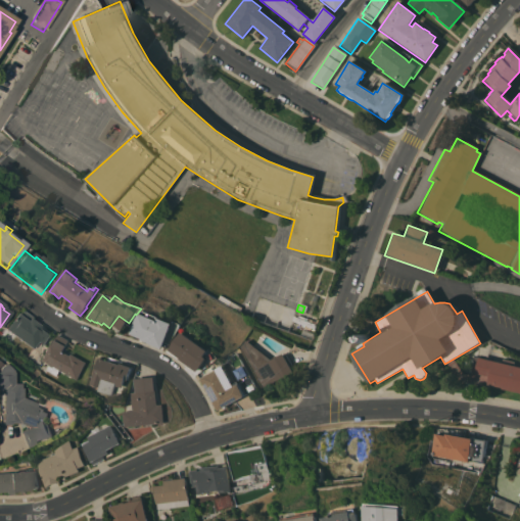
[(41,347),(35,343),(30,350),(3,331),(18,311),(31,319),(30,321),(49,335),(41,347)]
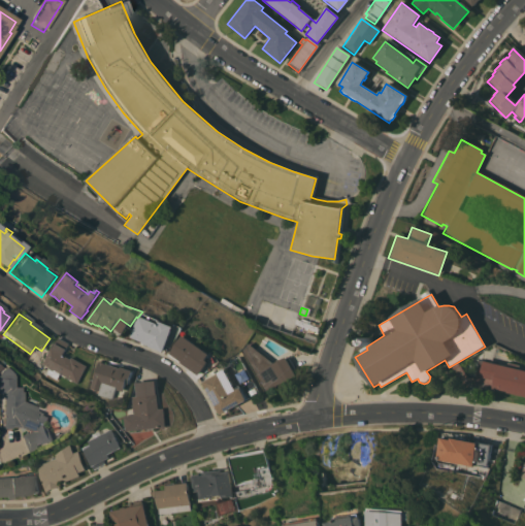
[(164,353),(143,344),(144,343),(131,337),(138,321),(139,322),(140,318),(142,318),(160,325),(161,322),(174,327),(164,352),(164,353)]
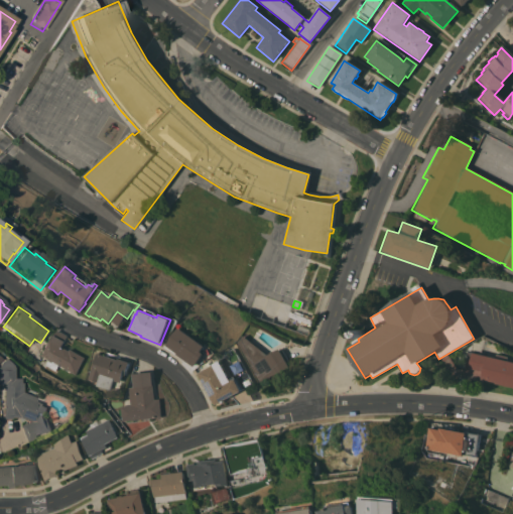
[(306,330),(304,336),(293,332),(295,327),(306,330)]
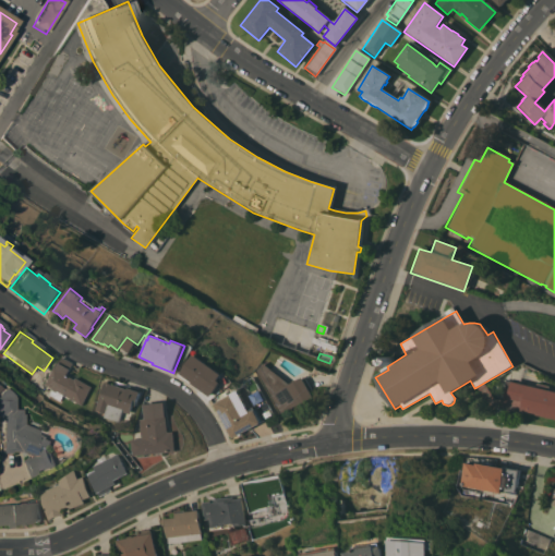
[(221,374),(217,381),(220,383),(209,397),(190,383),(191,382),(179,374),(193,354),(221,374)]
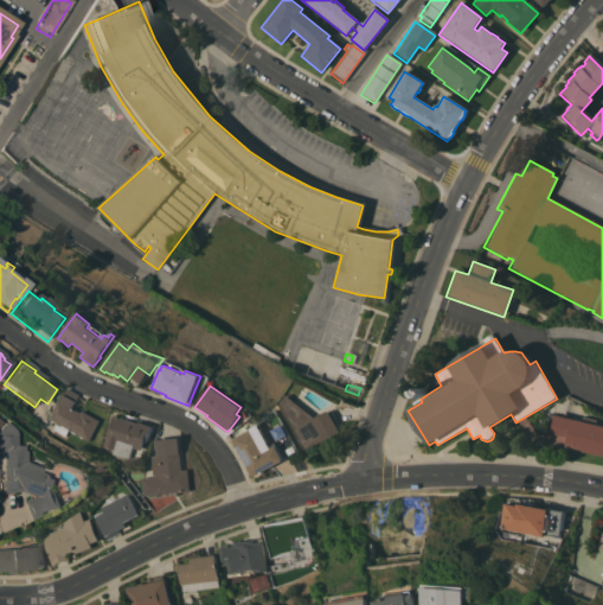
[(98,421),(88,441),(82,439),(82,440),(78,438),(78,437),(75,434),(74,435),(69,433),(70,432),(68,431),(63,438),(51,431),(55,424),(47,420),(49,416),(47,415),(49,414),(50,414),(52,409),(53,407),(57,401),(58,402),(65,389),(77,396),(70,409),(81,414),(82,412),(98,421)]
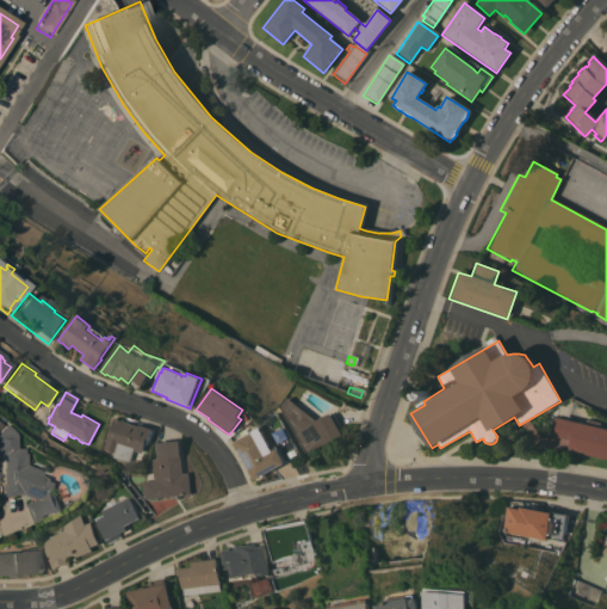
[(328,414),(329,417),(330,416),(338,429),(336,429),(340,435),(304,454),(279,407),(286,399),(314,422),(328,414)]
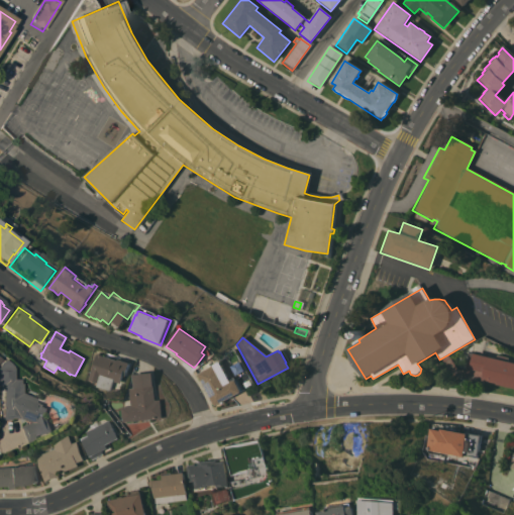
[(469,353),(495,358),(496,355),(508,358),(507,362),(513,363),(513,389),(495,385),(496,384),(483,381),(483,384),(463,379),(465,372),(469,353)]
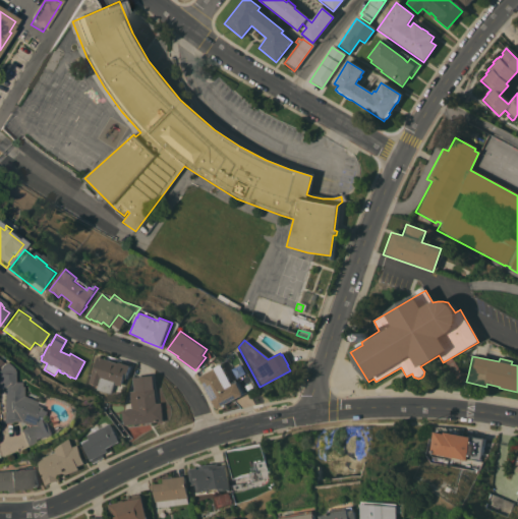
[(114,385),(110,395),(96,390),(97,387),(88,383),(91,375),(97,357),(109,361),(110,360),(118,363),(119,361),(130,365),(129,367),(125,380),(123,380),(121,387),(114,385)]
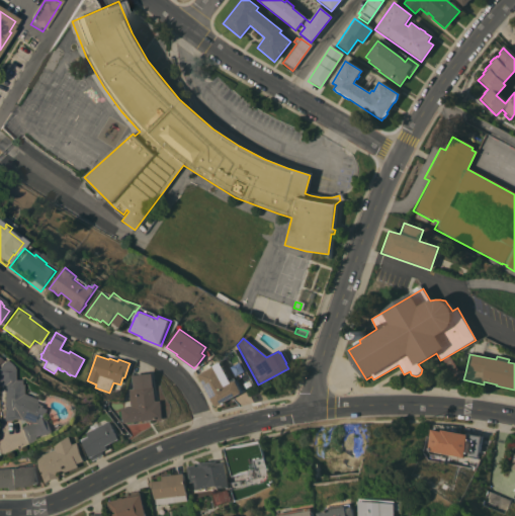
[(457,370),(465,372),(463,379),(452,377),(442,359),(449,355),(457,370)]
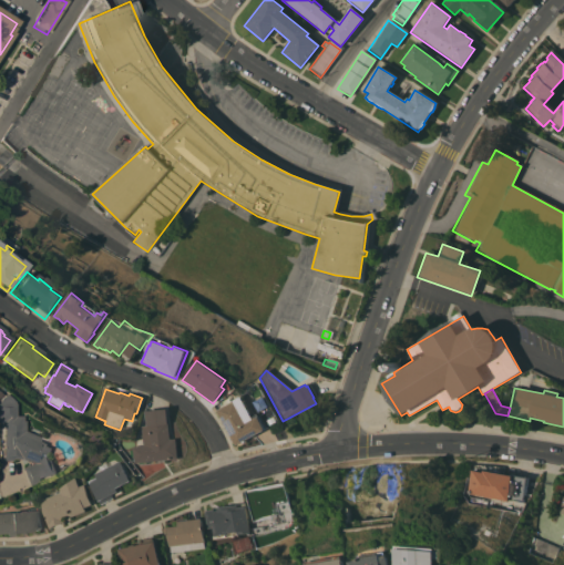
[(0,397),(3,397),(7,400),(10,403),(10,406),(11,406),(11,418),(19,418),(18,422),(20,422),(20,424),(20,433),(41,441),(50,444),(49,447),(54,449),(52,455),(59,474),(51,478),(48,478),(48,476),(40,480),(41,481),(24,488),(18,470),(29,465),(18,461),(9,461),(9,462),(0,462),(0,424),(0,397)]
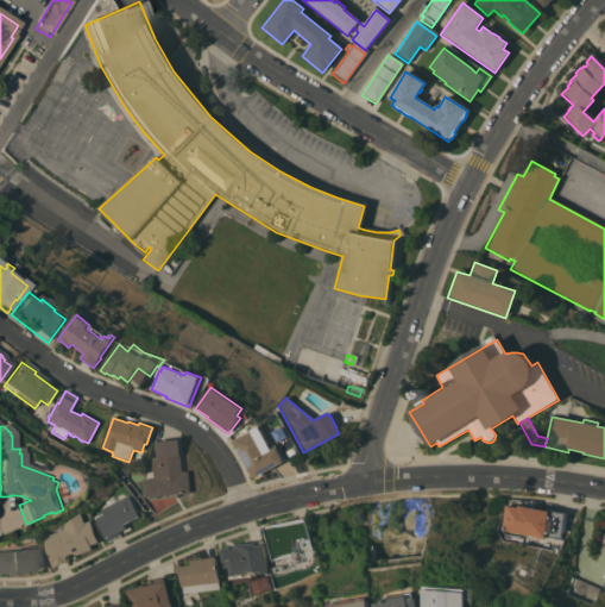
[(263,455),(273,449),(275,449),(282,462),(281,462),(281,463),(252,479),(232,440),(250,431),(263,455)]
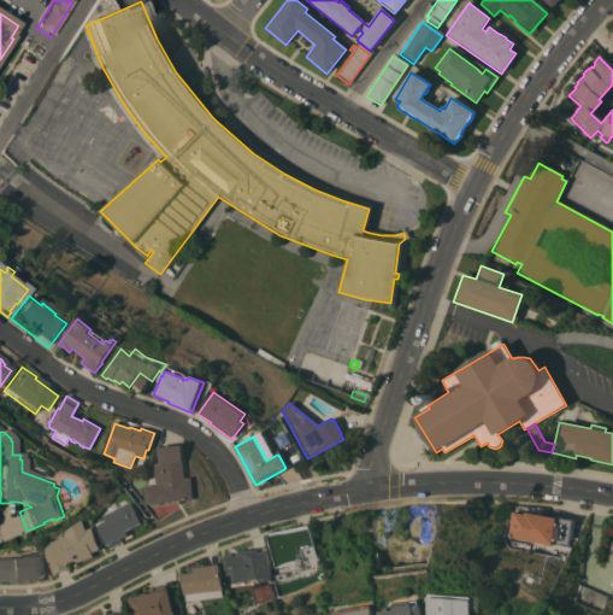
[(143,505),(142,487),(154,486),(153,464),(159,464),(158,447),(182,446),(184,479),(190,479),(193,501),(143,505)]
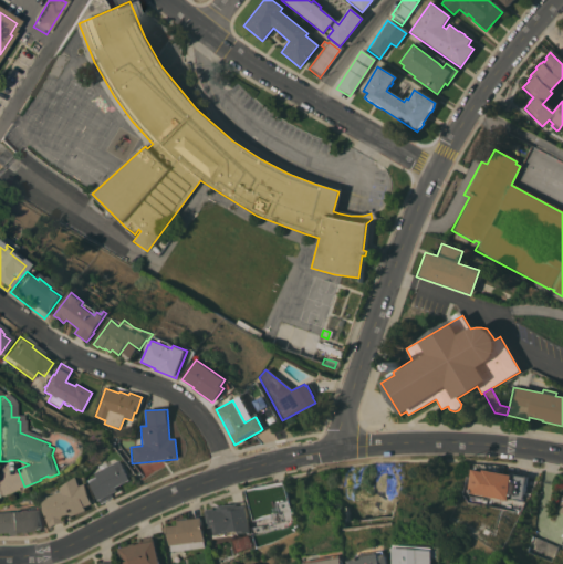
[(128,481),(114,488),(116,491),(110,494),(111,498),(98,504),(96,501),(95,501),(86,481),(94,478),(93,474),(100,471),(97,467),(105,463),(107,467),(120,461),(128,481)]
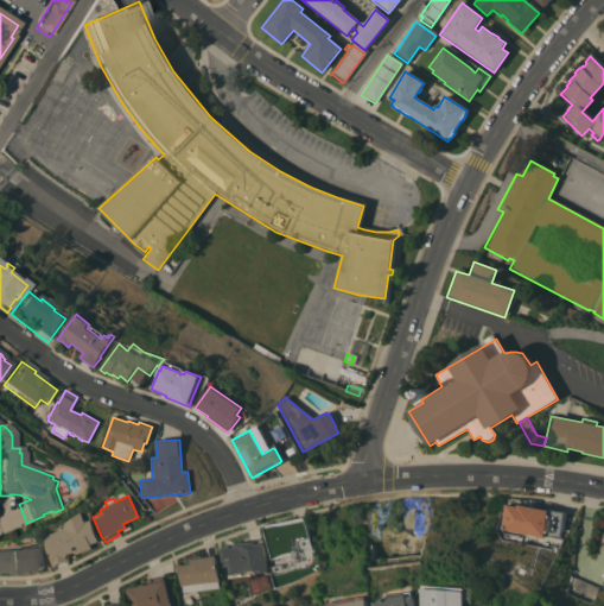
[(558,538),(542,536),(541,538),(540,537),(539,540),(536,538),(538,537),(501,530),(501,529),(498,528),(502,505),(516,507),(516,506),(545,511),(545,510),(561,513),(558,538)]
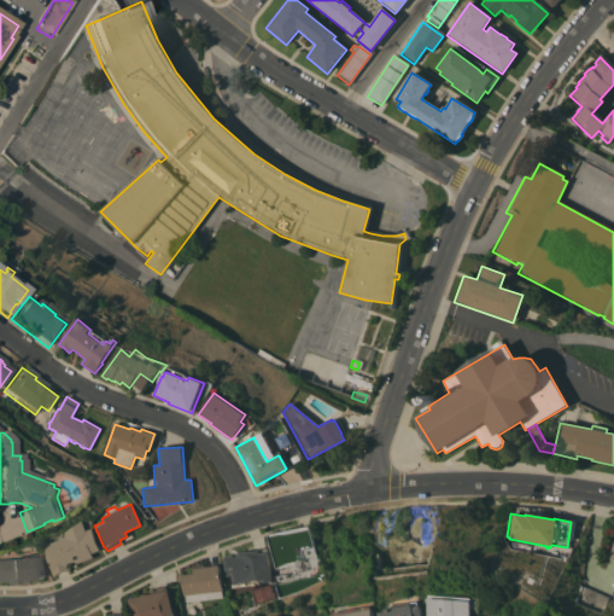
[(85,532),(91,529),(99,551),(89,555),(92,558),(72,565),(72,563),(65,565),(68,573),(65,574),(64,571),(52,575),(53,576),(50,577),(41,546),(65,539),(63,533),(81,522),(85,532)]
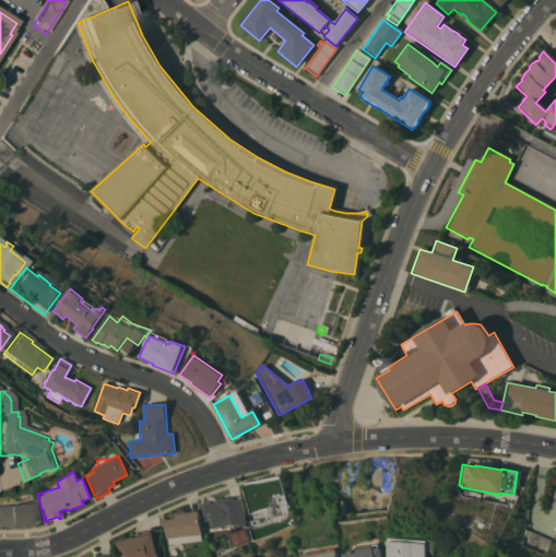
[(268,524),(265,511),(246,516),(240,486),(280,476),(282,486),(280,486),(284,507),(285,507),(286,511),(286,516),(282,520),(279,522),(268,524)]
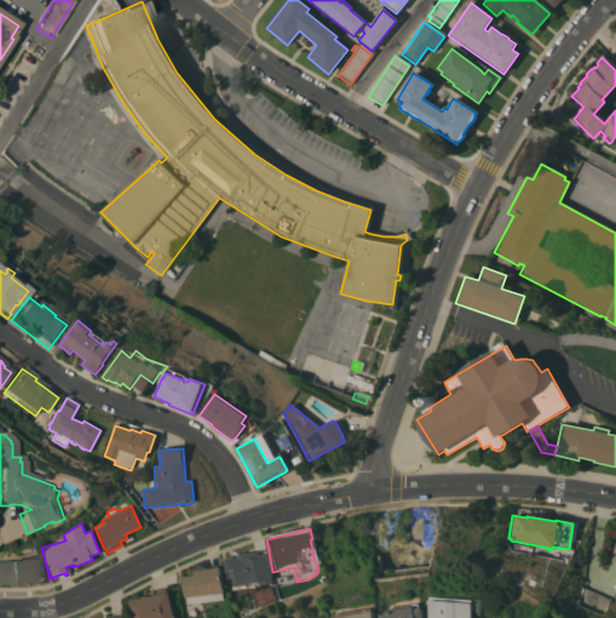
[(527,547),(527,549),(531,550),(531,555),(511,551),(512,544),(527,547)]
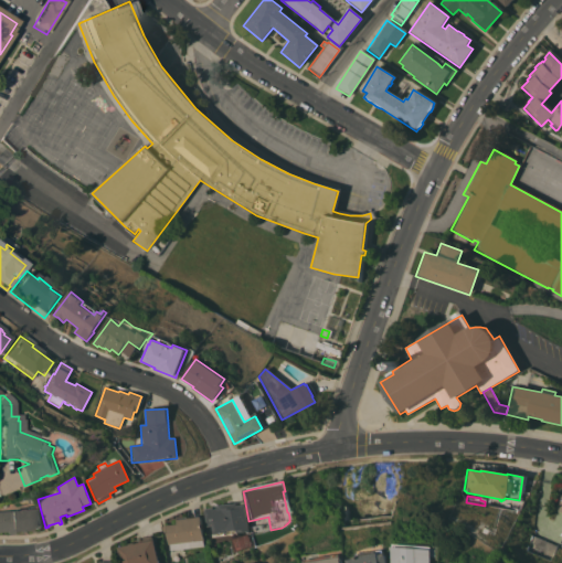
[(232,533),(232,531),(222,532),(222,533),(209,534),(208,528),(203,528),(201,511),(203,511),(203,510),(210,509),(211,510),(213,510),(213,507),(226,505),(242,502),(245,532),(232,533)]
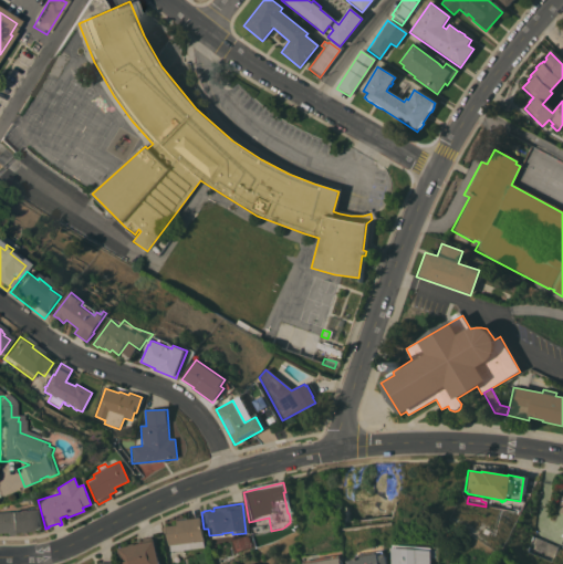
[(11,536),(4,538),(4,535),(0,535),(0,513),(16,513),(16,512),(20,511),(20,512),(22,512),(22,510),(34,509),(33,508),(34,507),(41,529),(18,535),(18,533),(11,535),(11,536)]
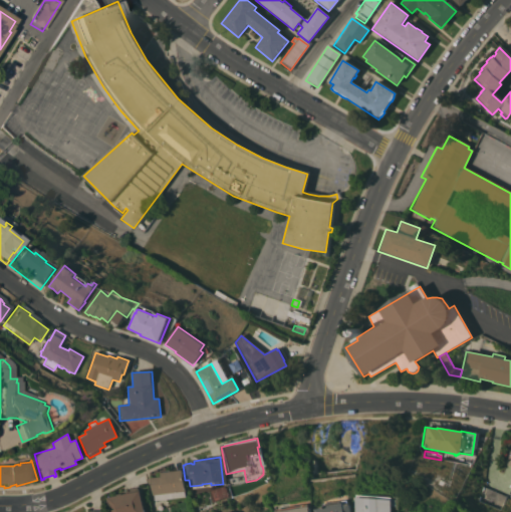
[(183,492),(182,492),(182,497),(152,502),(151,496),(150,496),(149,485),(147,485),(147,484),(146,484),(146,481),(146,480),(148,479),(158,477),(158,474),(180,471),(183,492)]
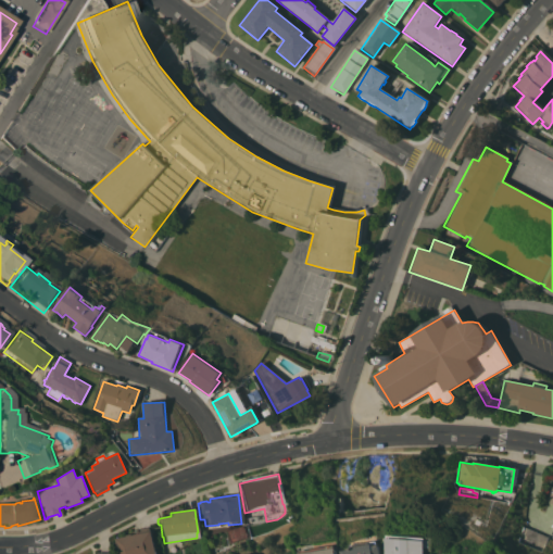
[(539,553),(514,542),(520,527),(545,538),(539,553)]
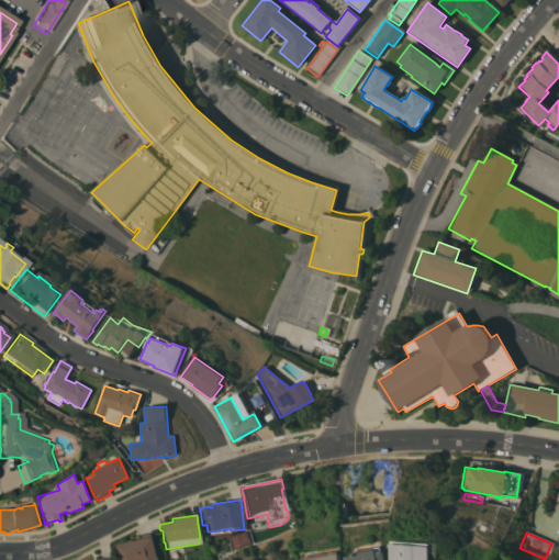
[(116,559),(114,545),(125,542),(125,541),(129,541),(130,541),(140,540),(138,536),(148,534),(149,538),(151,538),(154,559),(116,559)]
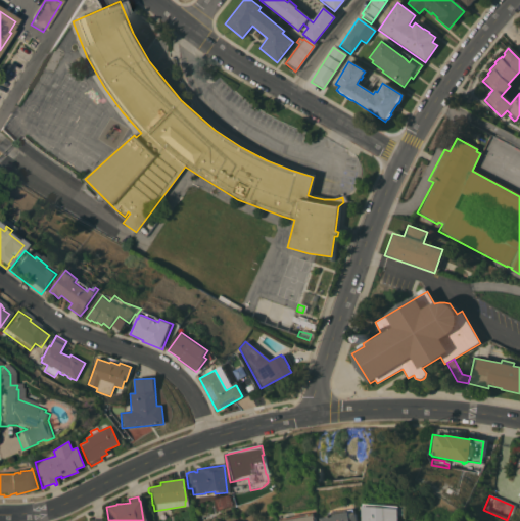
[(365,520),(367,504),(404,507),(402,520),(365,520)]
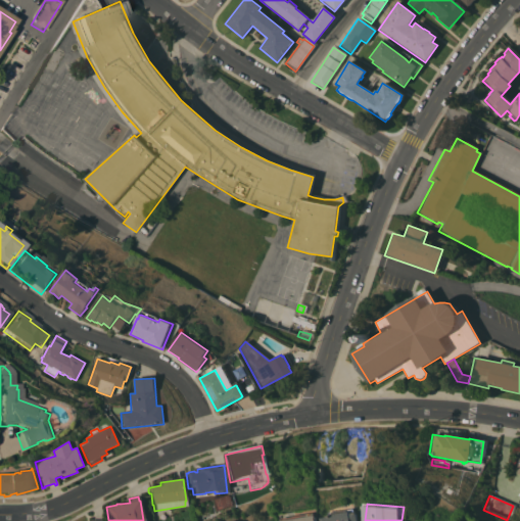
[(323,520),(323,519),(331,517),(331,515),(331,513),(358,509),(358,514),(359,513),(361,520),(323,520)]
